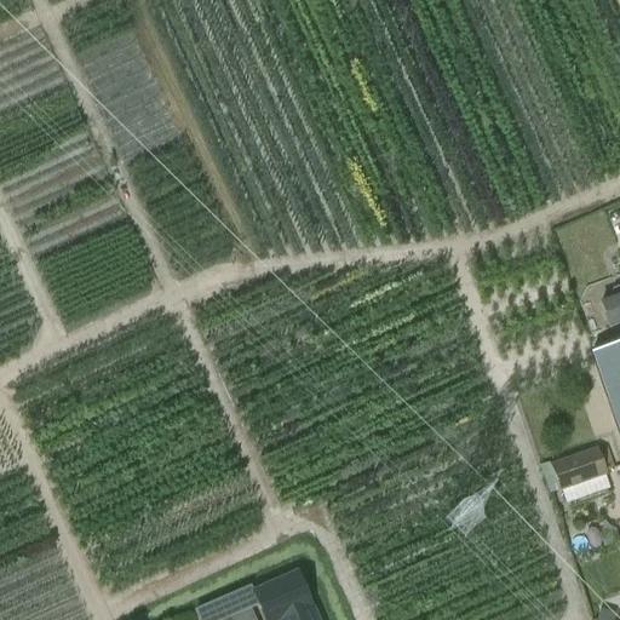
[(619,325),(619,344),(592,354),(619,434),(619,294),(600,303),(608,329),(619,325)]
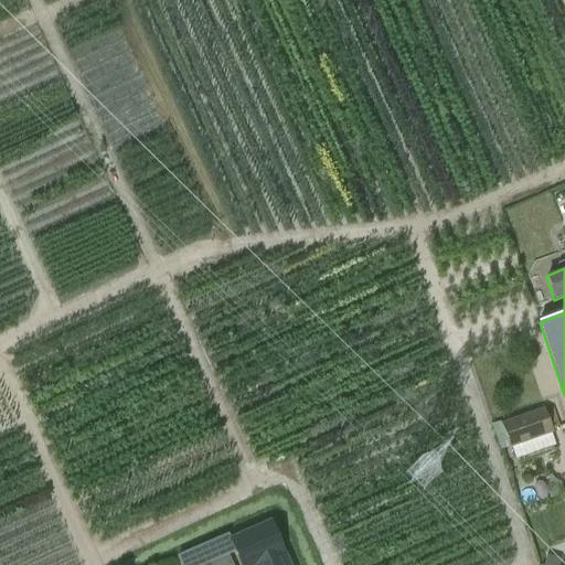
[(544,408),(492,427),(501,450),(511,447),(515,460),(553,446),(548,433),(553,432),(552,428),(557,426),(552,409),(545,412),(544,408)]
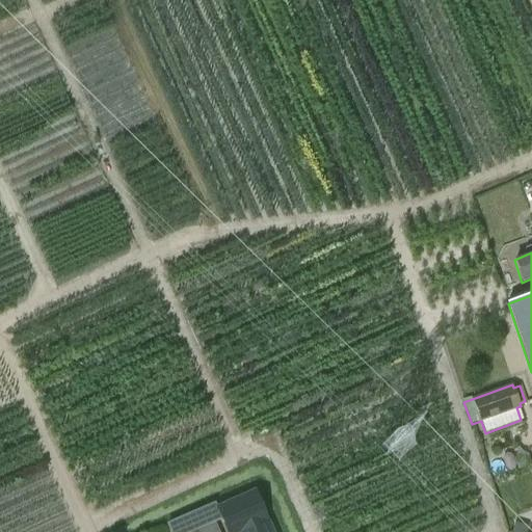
[(227,531),(239,531),(240,531),(275,531),(257,488),(216,507),(227,531)]
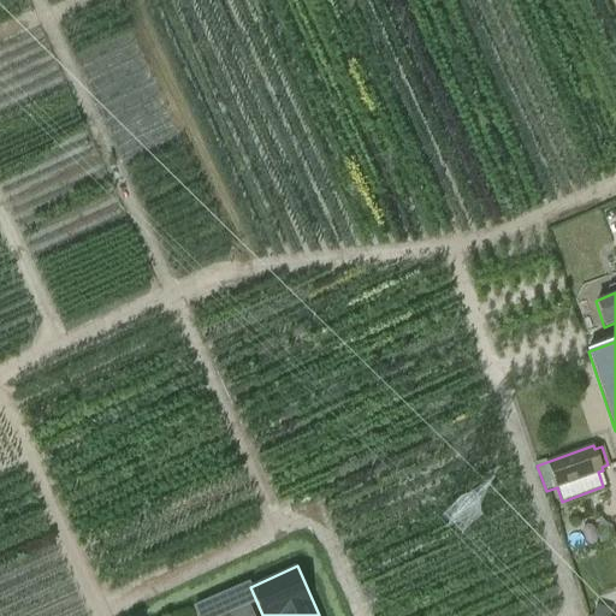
[(223,615),(238,610),(230,592),(211,600),(217,615),(223,615)]
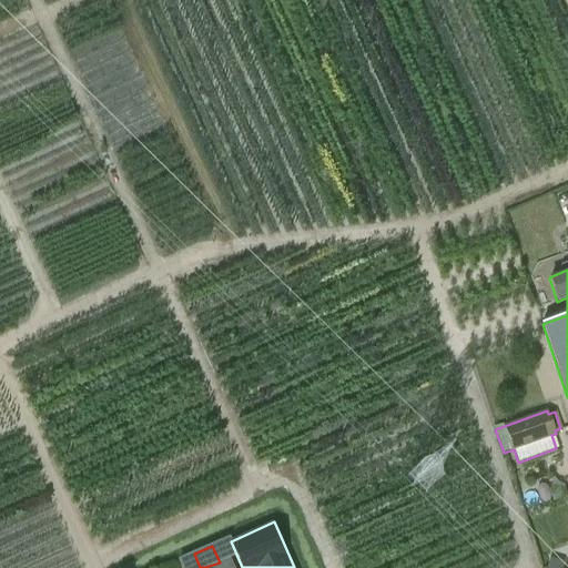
[(561,567),(564,563),(549,558),(546,567),(561,567)]
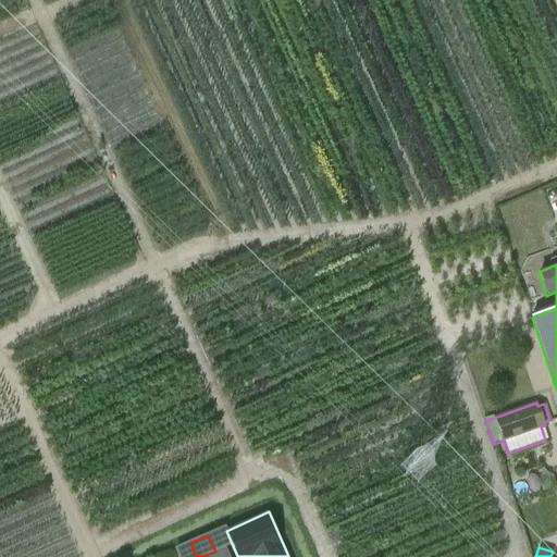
All buildings are outlined.
